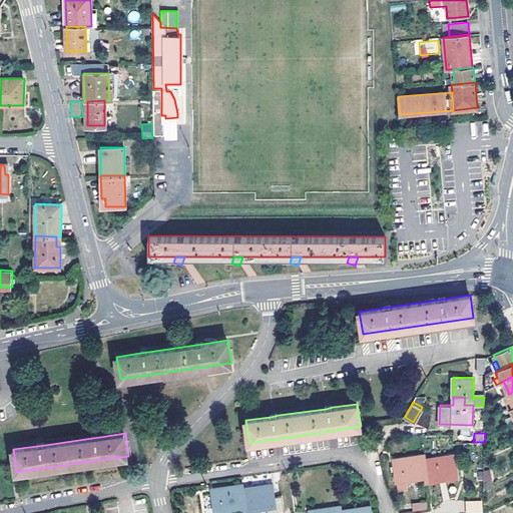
[(299,445),(300,452),(338,445),(337,438),(299,445)]
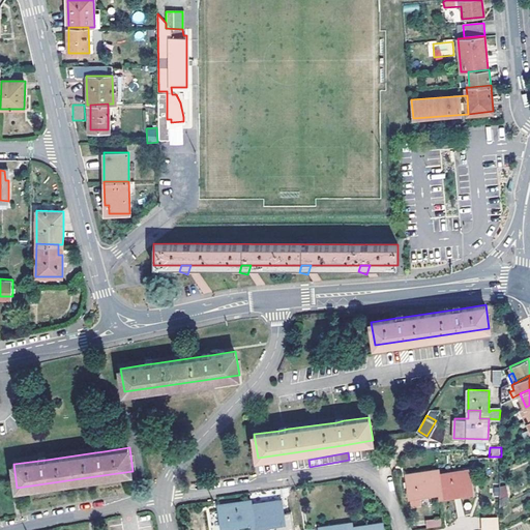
[(441,497),(442,497),(438,470),(407,475),(408,481),(409,488),(410,496),(440,493),(441,497)]
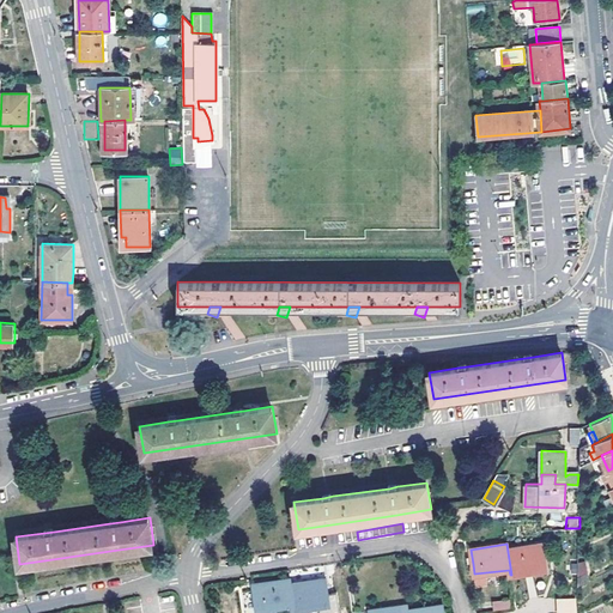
[(508,544),(507,544),(511,575),(547,570),(544,545),(509,550),(508,544)]
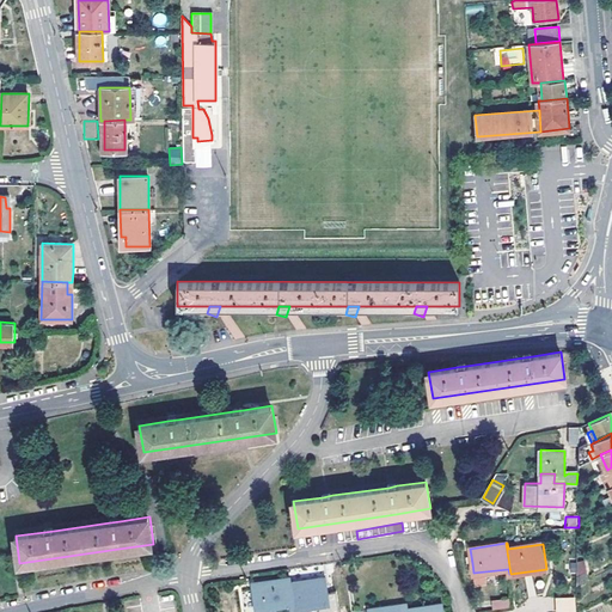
[(577,576),(577,586),(589,580),(586,573),(577,576)]
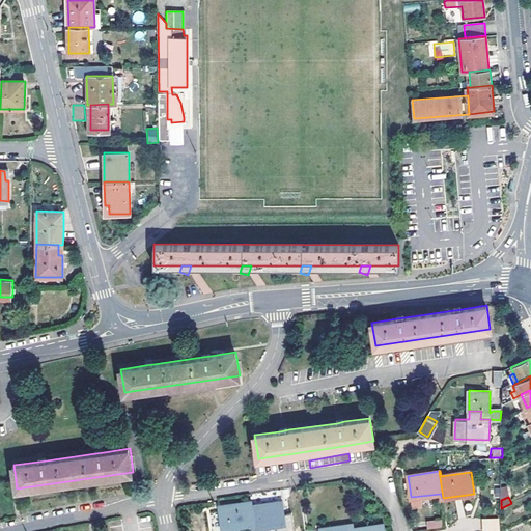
[(253,529),(254,529),(251,502),(220,506),(223,529),(253,525),(253,529)]
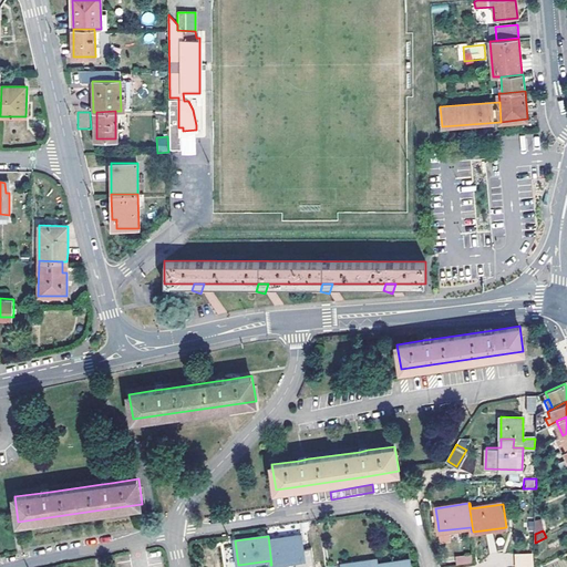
[(268,536),(271,565),(305,560),(301,536),(269,540),(268,536)]
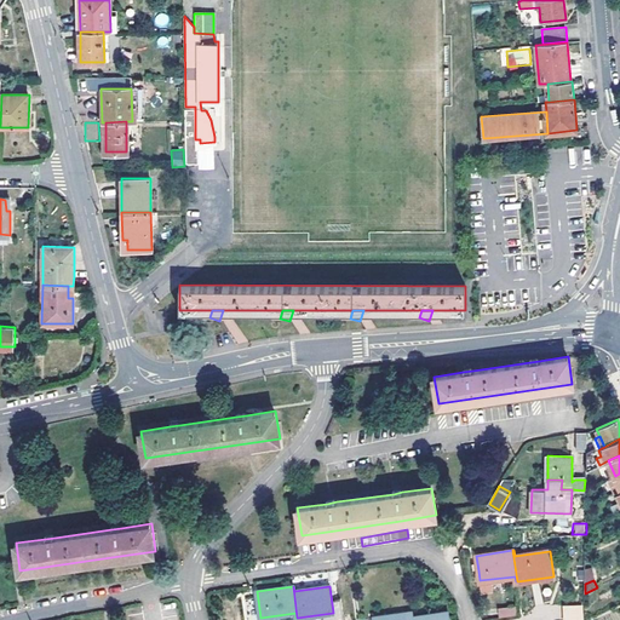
[(517,604),(498,607),(499,615),(518,613),(517,604)]
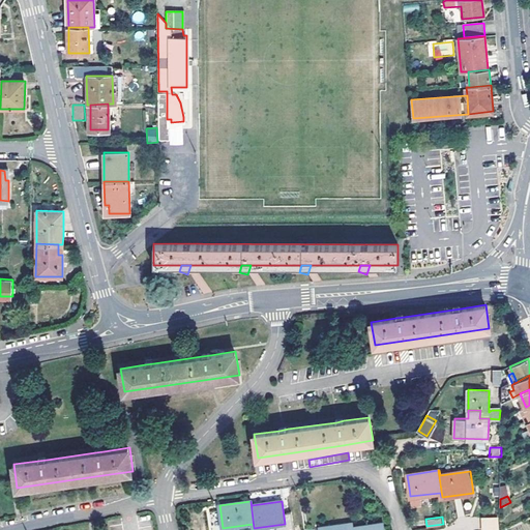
[(498,529),(498,517),(480,518),(480,529),(498,529)]
